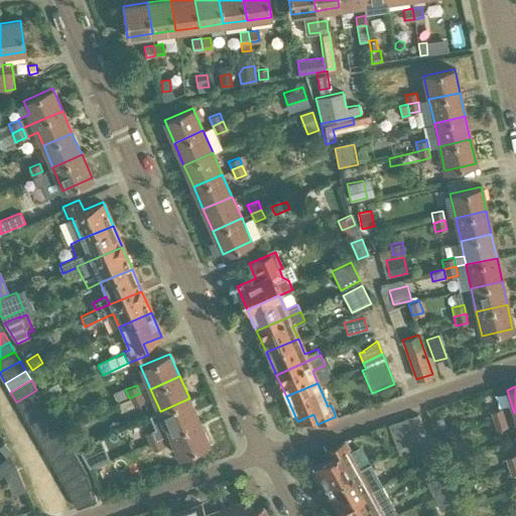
[(42,399),(36,390),(16,402),(21,411),(42,399)]
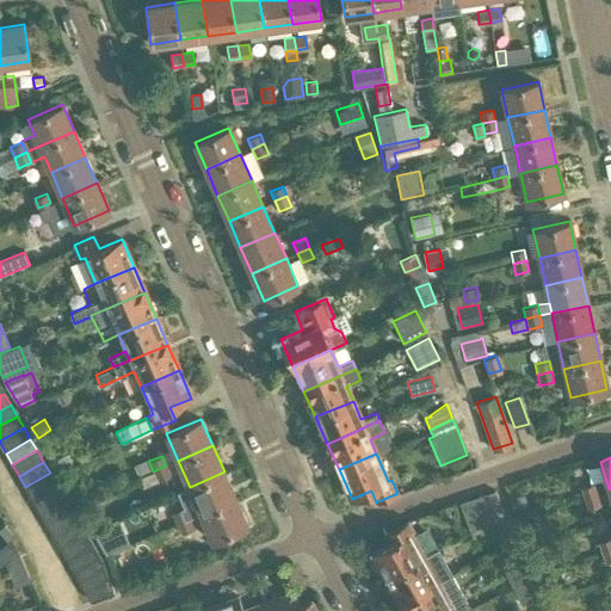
[(171,476),(166,466),(153,471),(158,482),(171,476)]
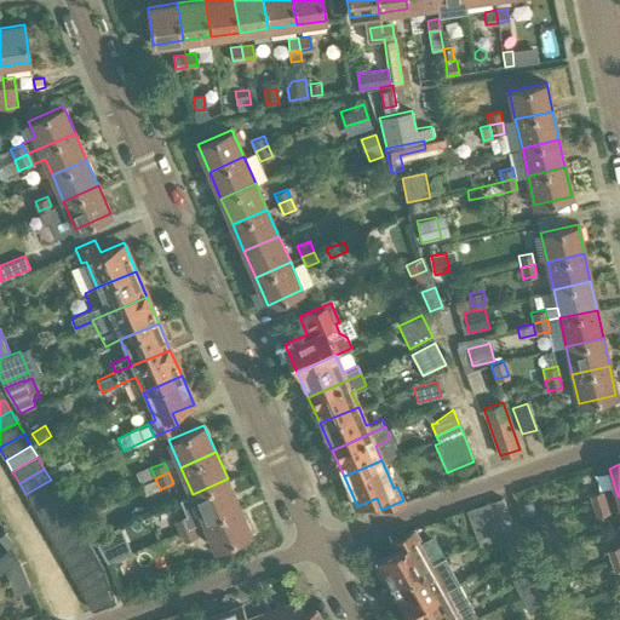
[(160,489),(155,478),(142,483),(147,494),(160,489)]
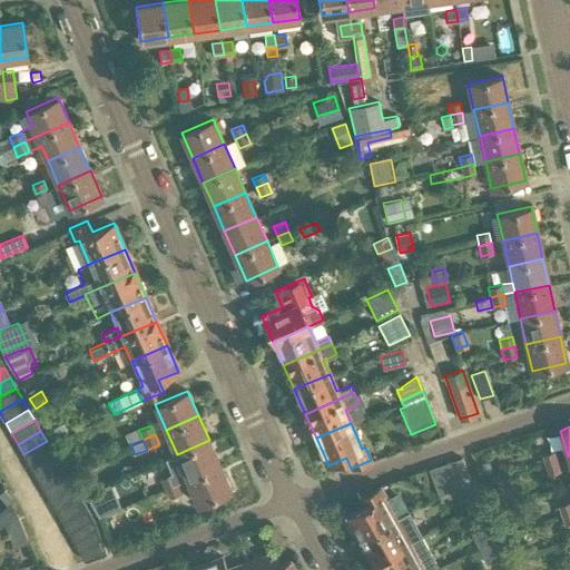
[(177,454),(187,478),(219,464),(209,440),(177,454)]
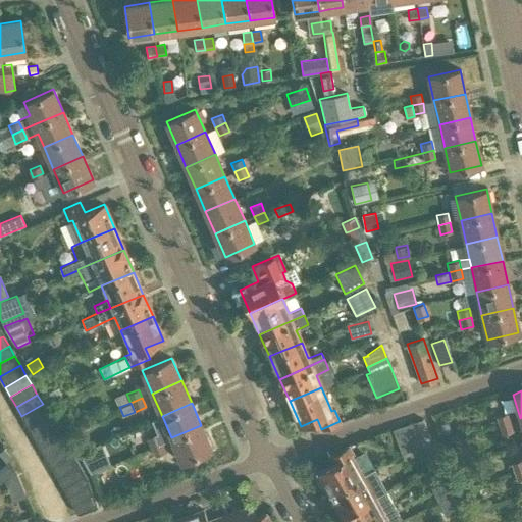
[(21,416),(28,426),(48,414),(43,404),(21,416)]
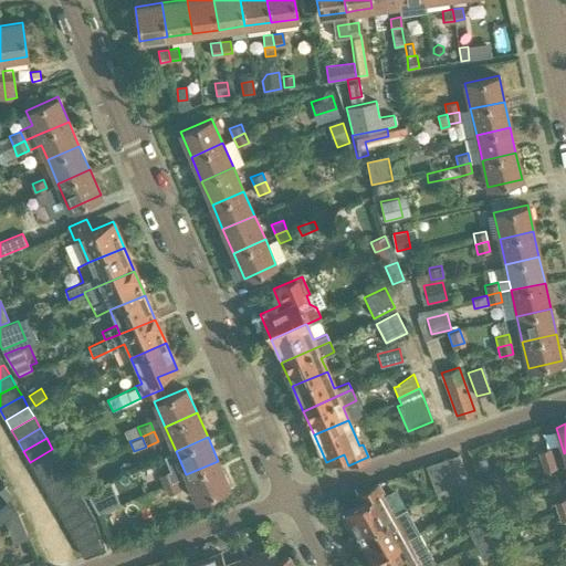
[(541,461),(553,458),(549,448),(537,451),(541,461)]
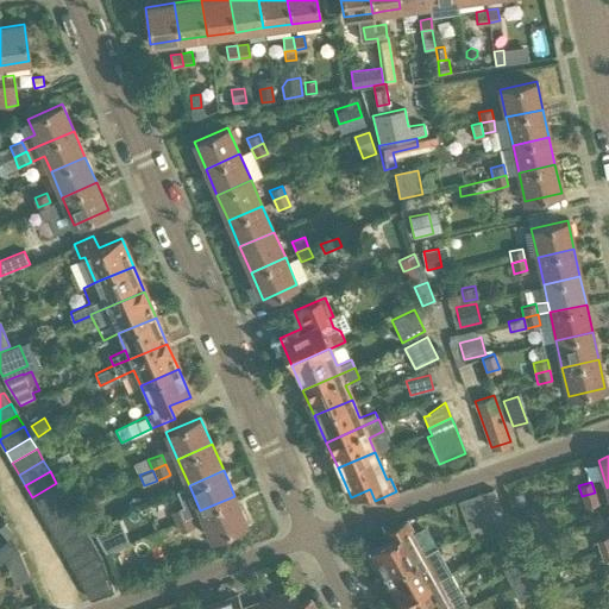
[(63,494),(56,483),(32,497),(38,508),(63,494)]
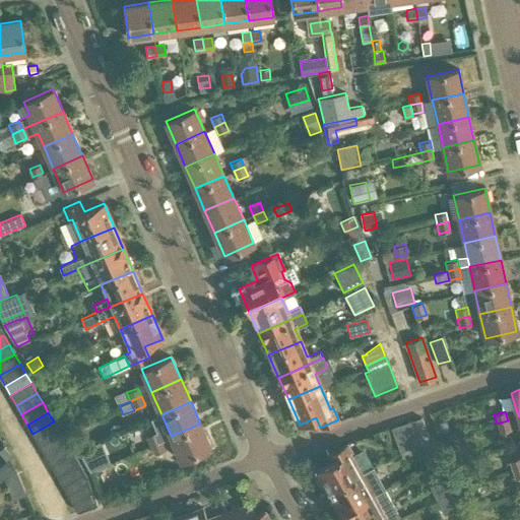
[(408,421),(416,444),(429,438),(420,417),(408,421)]
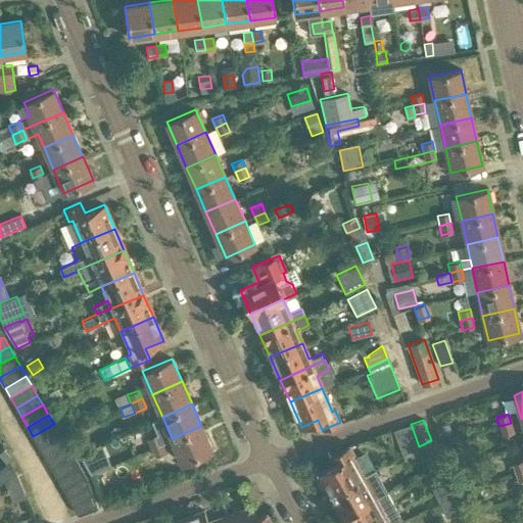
[(514,432),(511,423),(500,426),(503,435),(514,432)]
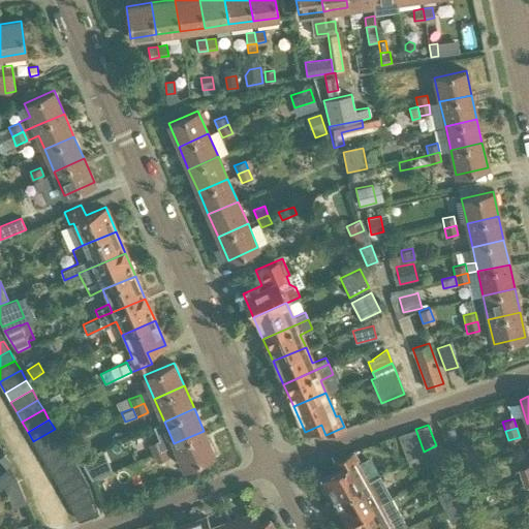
[(33,441),(39,452),(60,438),(55,429),(33,441)]
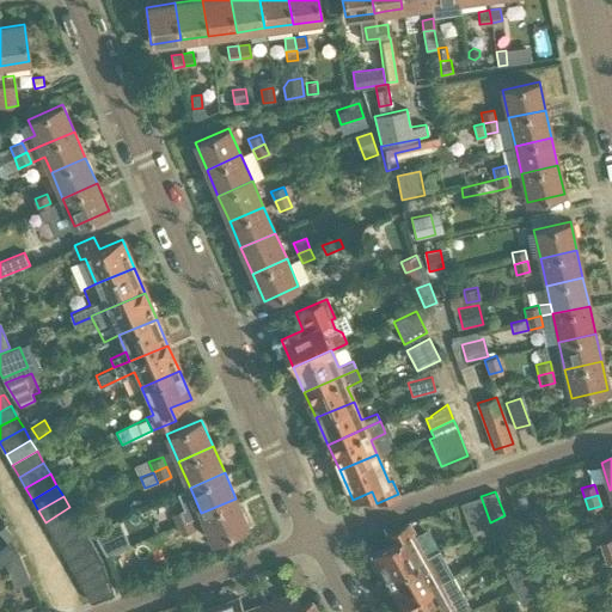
[(471,533),(490,522),(481,496),(459,503),(471,533)]
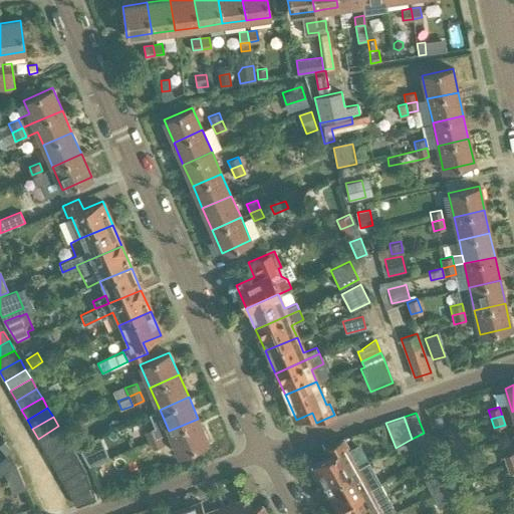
[(208,442),(198,419),(169,431),(179,454),(208,442)]
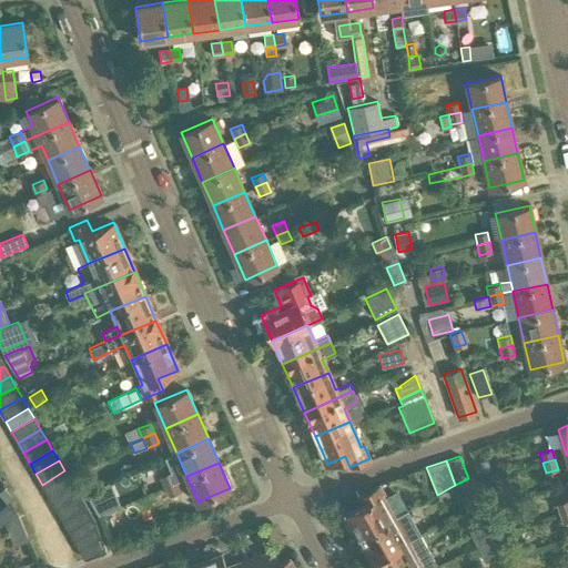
[(71,482),(64,470),(42,485),(48,495),(71,482)]
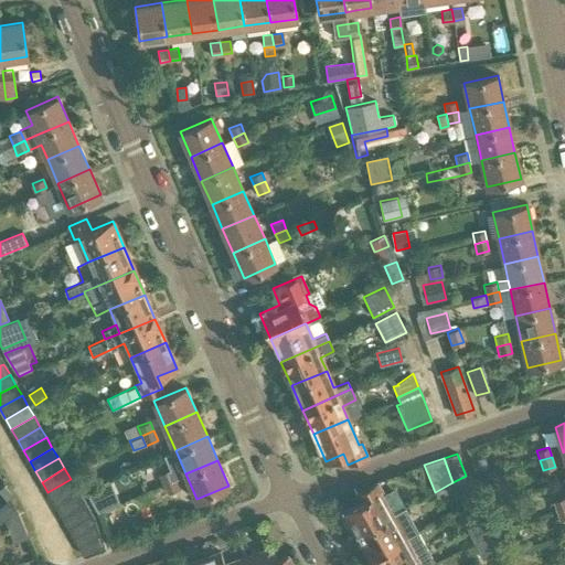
[(158,475),(162,484),(174,479),(170,469),(158,475)]
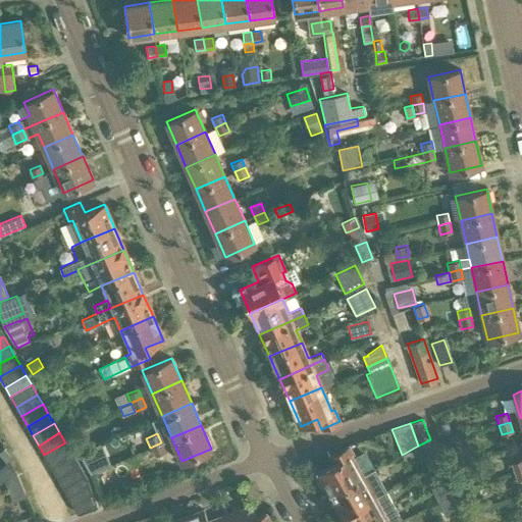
[(44,455),(50,465),(70,452),(65,442),(44,455)]
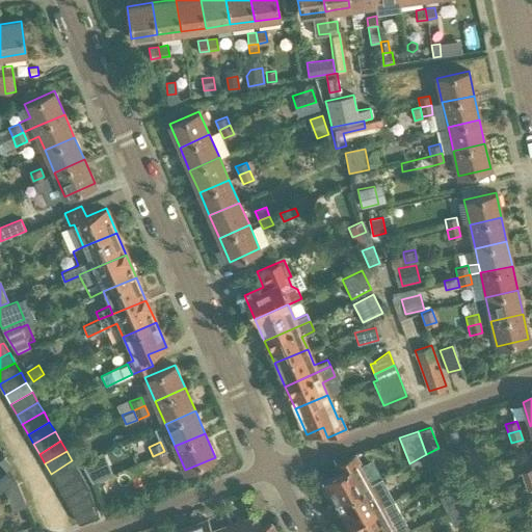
[(168,459),(164,451),(153,456),(157,464),(168,459)]
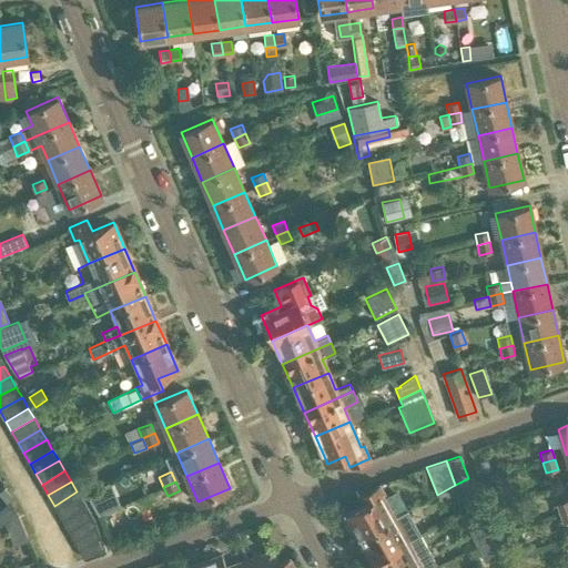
[(392,518),(396,516),(384,494),(378,484),(357,495),(362,503),(345,511),(352,524),(348,526),(355,537),(358,535),(359,537),(393,519),(392,518)]
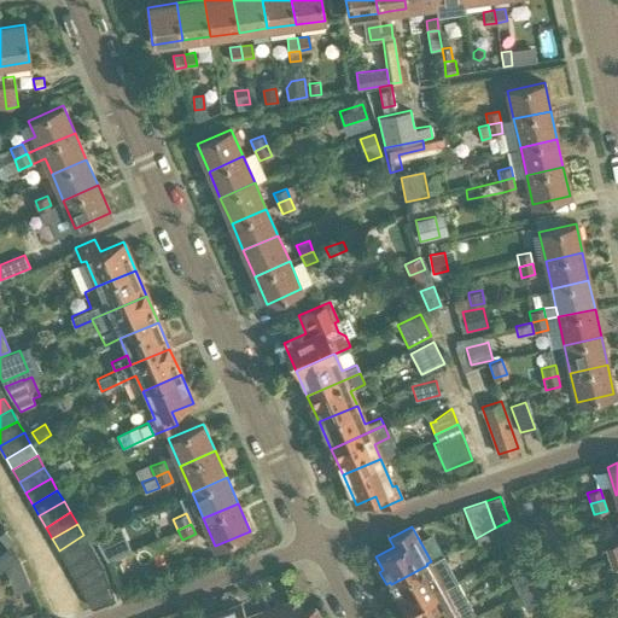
[(91,547),(83,535),(59,551),(65,561),(91,547)]
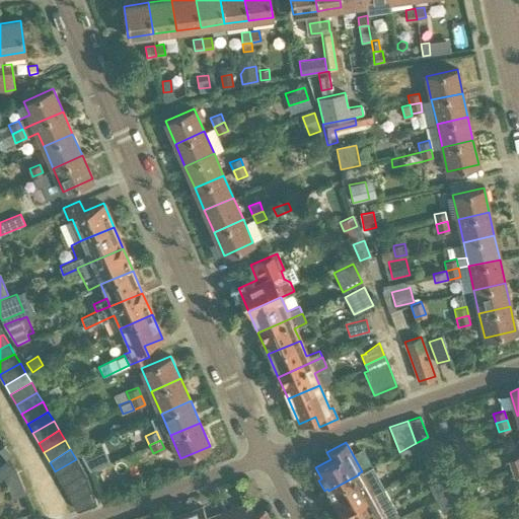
[(508,459),(511,468),(518,465),(518,457),(518,456),(508,459)]
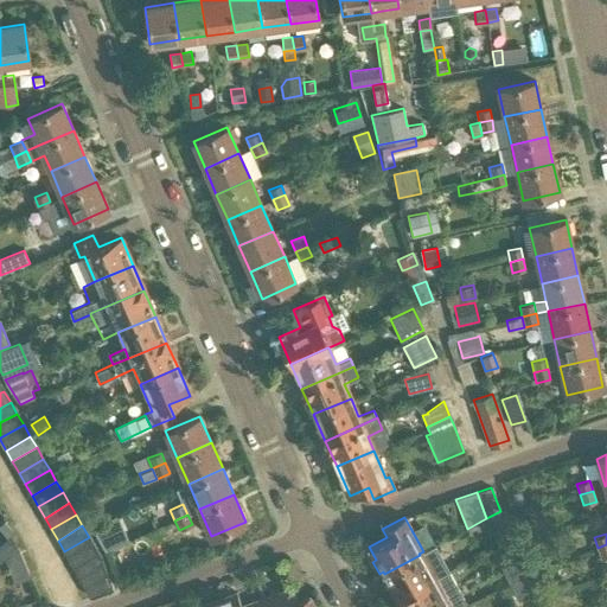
[(0,561),(5,558),(18,548),(11,535),(0,543),(0,561)]
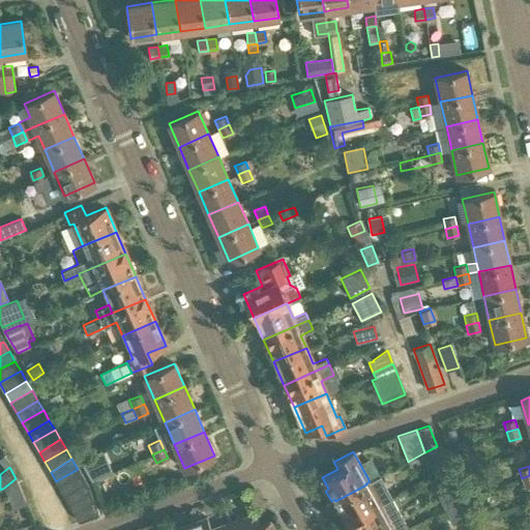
[(78,469),(56,481),(62,492),(83,478),(78,469)]
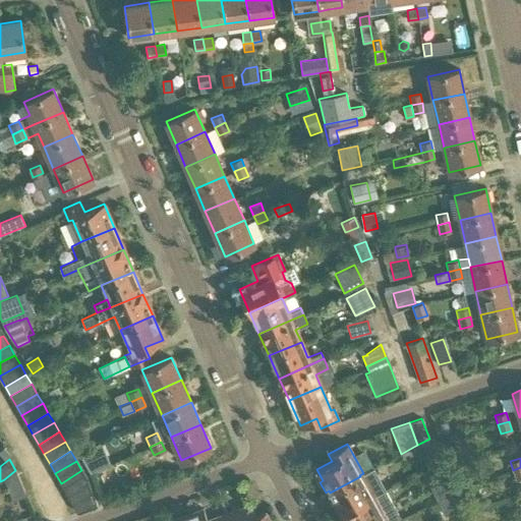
[(372,468),(363,473),(359,475),(360,476),(330,493),(341,514),(373,497),(365,483),(378,476),(372,468)]
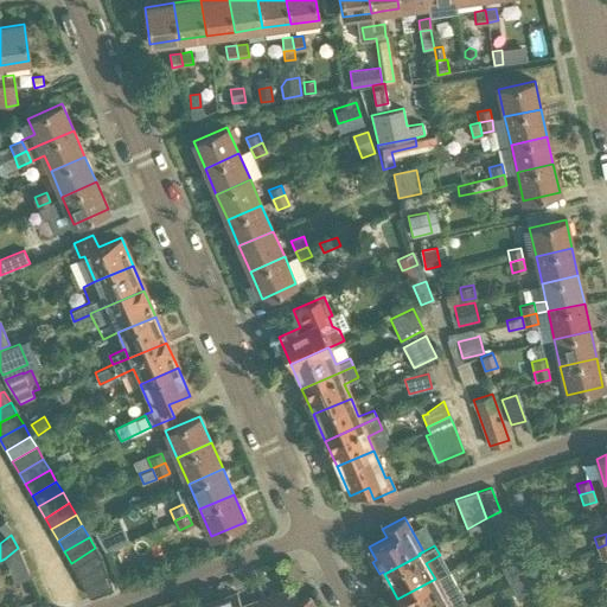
[(18,549),(18,548),(5,558),(14,582),(30,576),(18,549)]
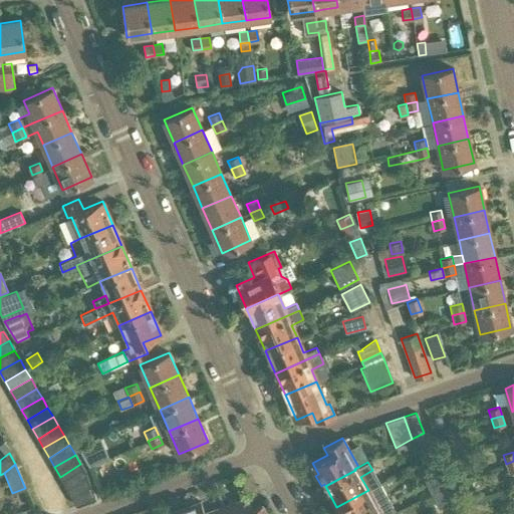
[(83,469),(80,464),(60,477),(66,487),(85,476),(83,469)]
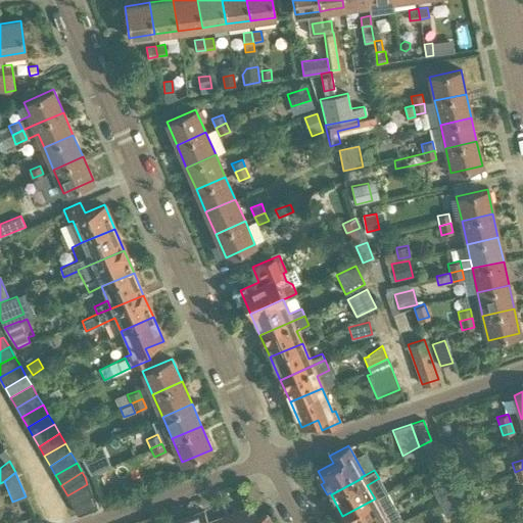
[(432,487),(439,503),(450,495),(445,481),(432,487)]
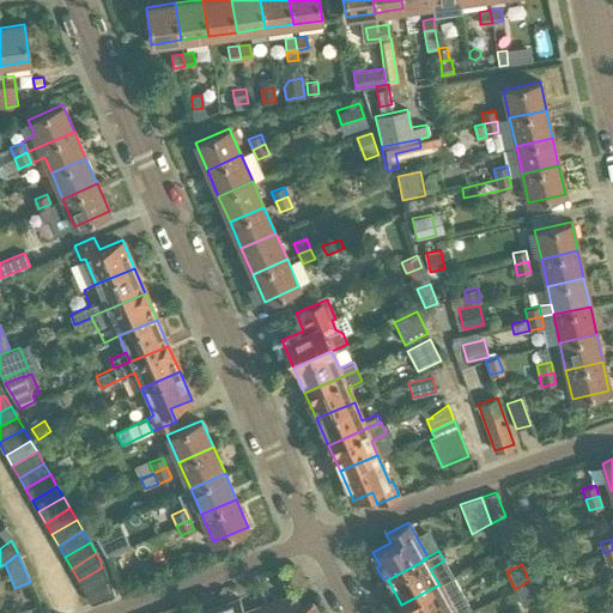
[(107,580),(102,568),(79,581),(85,593),(107,580)]
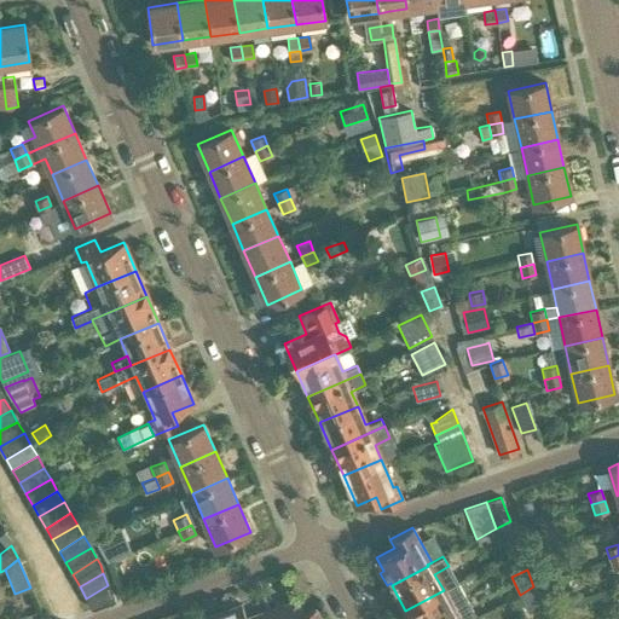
[(458,583),(444,590),(405,611),(409,618),(474,618),(476,618),(458,583)]
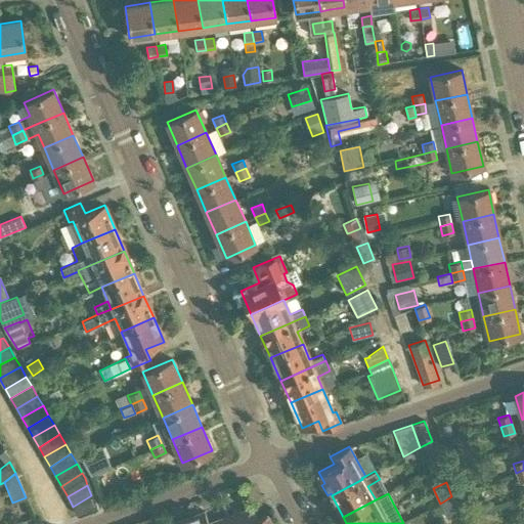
[(96,509),(91,495),(73,507),(78,515),(96,509)]
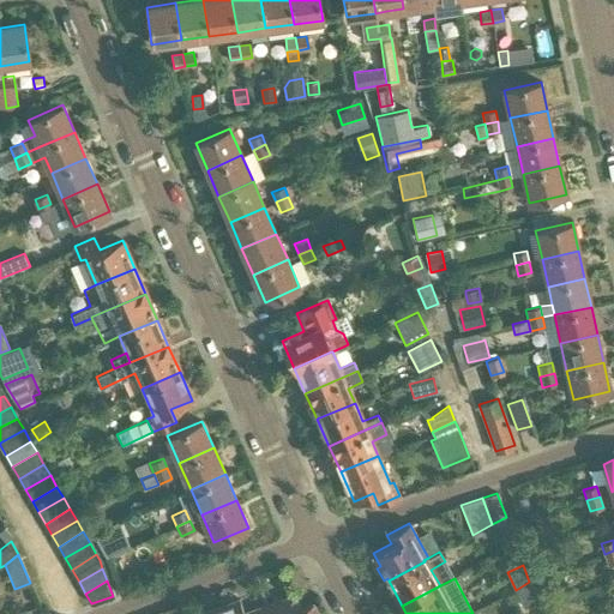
[(516,590),(524,607),(539,600),(530,583),(529,582),(516,590)]
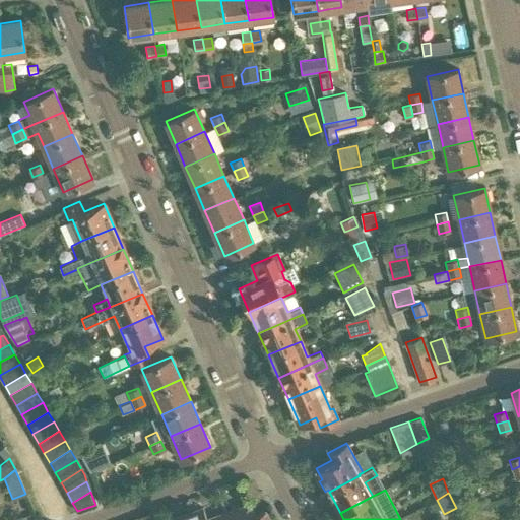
[(249,504),(228,511),(230,519),(269,519),(264,510),(255,516),(249,504)]
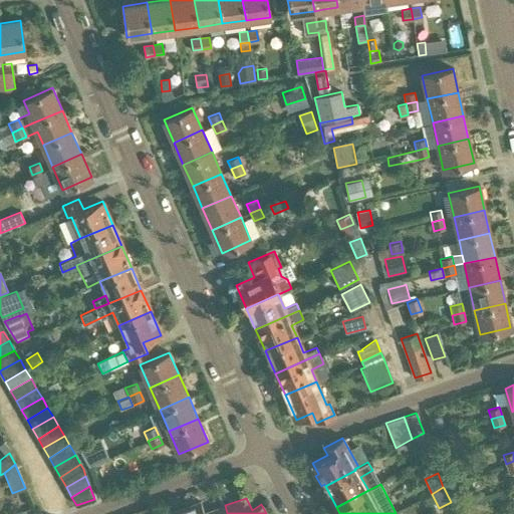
[(227,513),(225,505),(205,512),(201,501),(170,512),(170,513),(227,513)]
